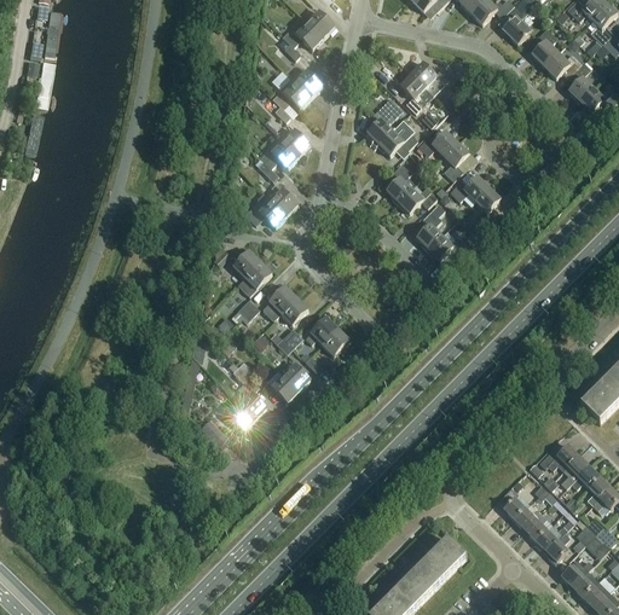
[(415,0),(412,3),(424,13),(426,13),(427,15),(433,9),(438,13),(449,1),(447,0),(415,0)]
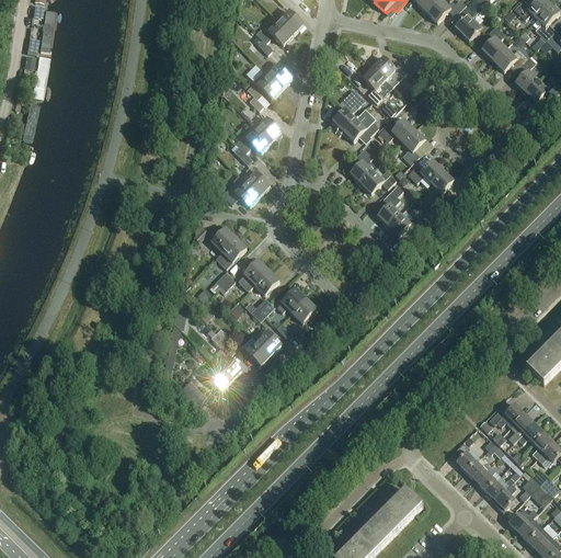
[(421,0),(418,3),(427,13),(441,0),(421,0)]
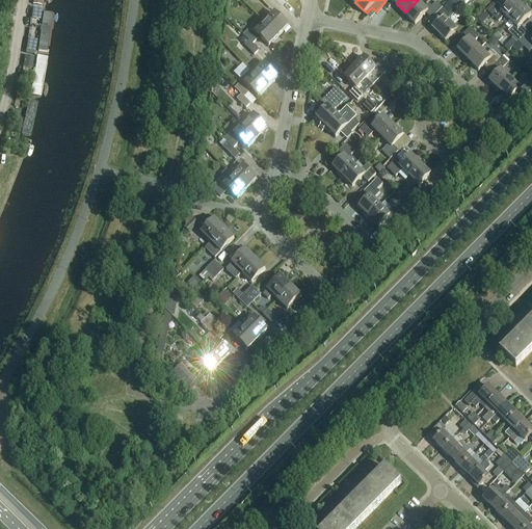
[(418,0),(405,12),(415,22),(426,11),(431,17),(443,6),(436,0),(432,4),(429,2),(425,6),(420,0),(418,0)]
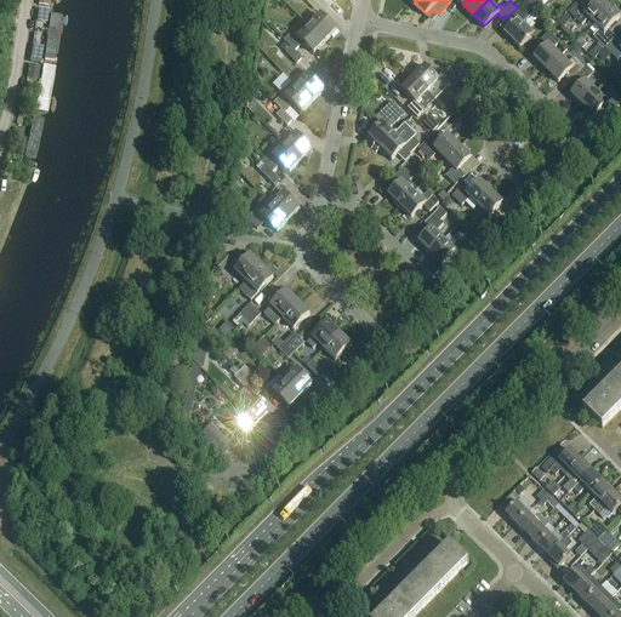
[(510,15),(516,21),(505,32),(520,47),(534,33),(523,22),(535,9),(527,0),(524,0),(510,15)]
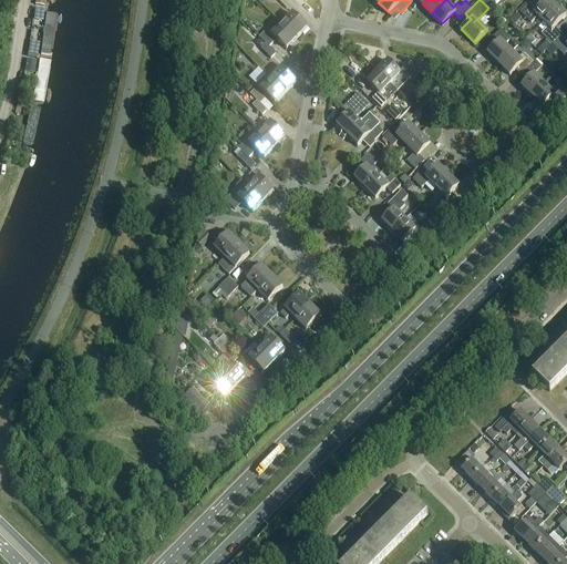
[(537,14),(543,20),(557,6),(552,0),(545,0),(540,4),(536,0),(529,0),(521,10),(532,21),(537,14)]
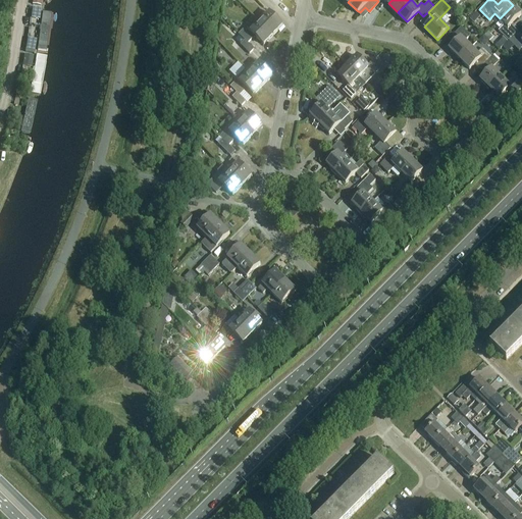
[(32,16),(39,17),(40,6),(33,5),(32,16)]
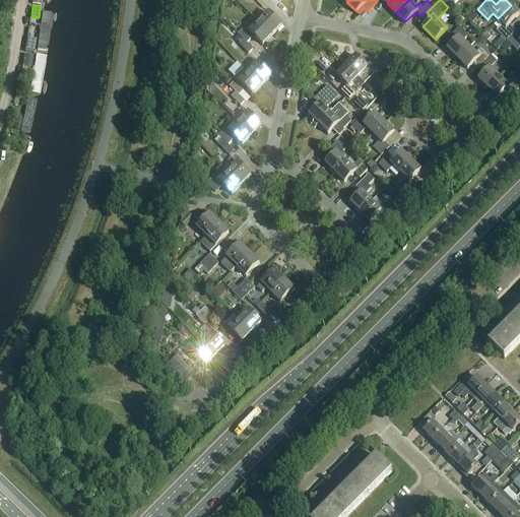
[(498,49),(507,39),(516,29),(509,23),(519,13),(511,5),(498,18),(503,23),(497,28),(504,36),(495,46),(498,49)]
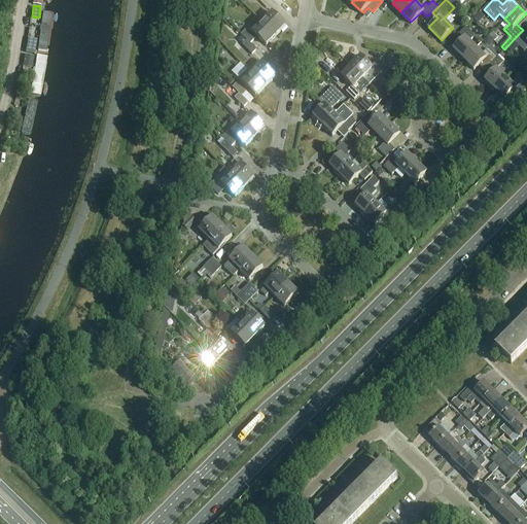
[(272,10),(262,21),(276,34),(285,25),(272,10)]
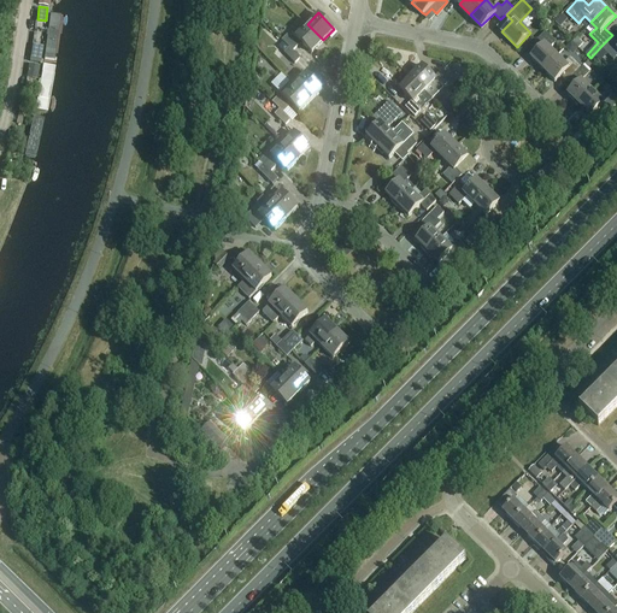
[(50,15),(42,59),(57,62),(63,16),(50,15)]
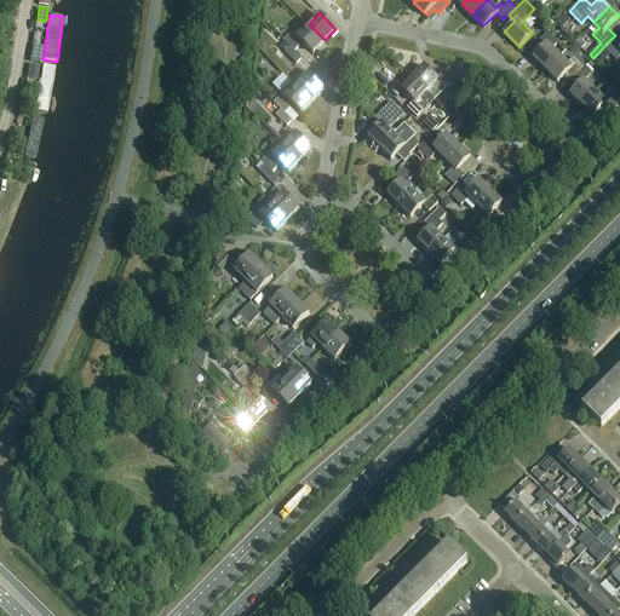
[(544,21),(549,27),(555,21),(549,16),(544,21)]
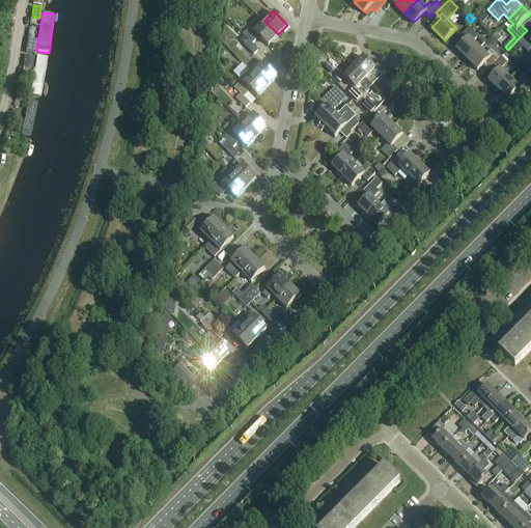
[(278,34),(264,21),(260,17),(251,27),(269,44),(278,34)]
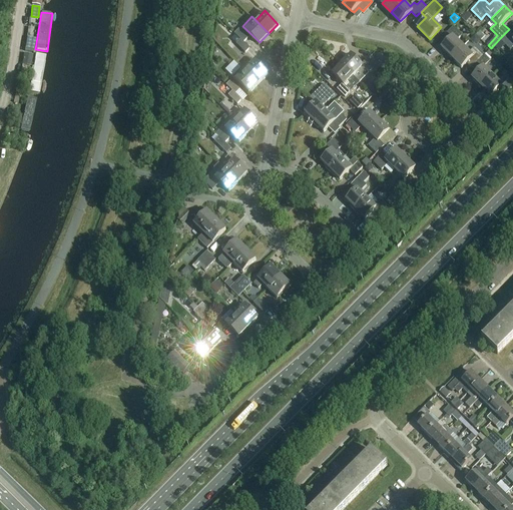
[(442,46),(452,56),(463,45),(457,39),(463,33),(454,25),(442,37),(447,41),(442,46)]
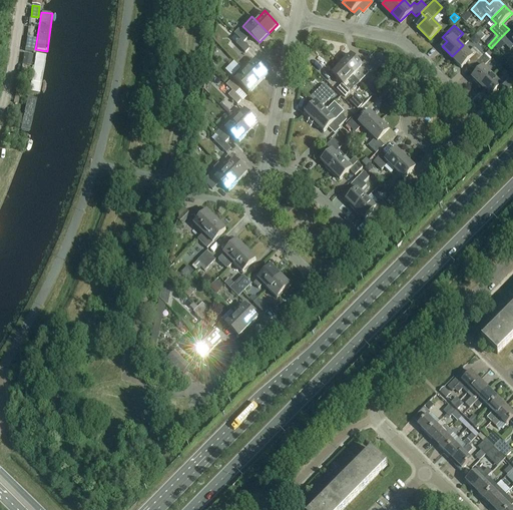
[(234,32),(240,38),(243,40),(247,36),(238,27),(234,32)]
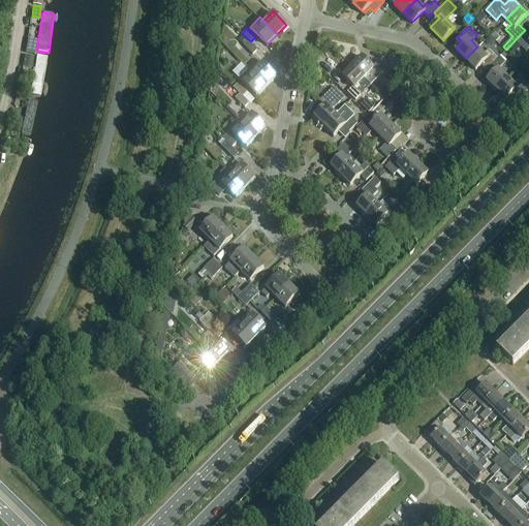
[(495,30),(491,34),(496,39),(500,35),(495,30)]
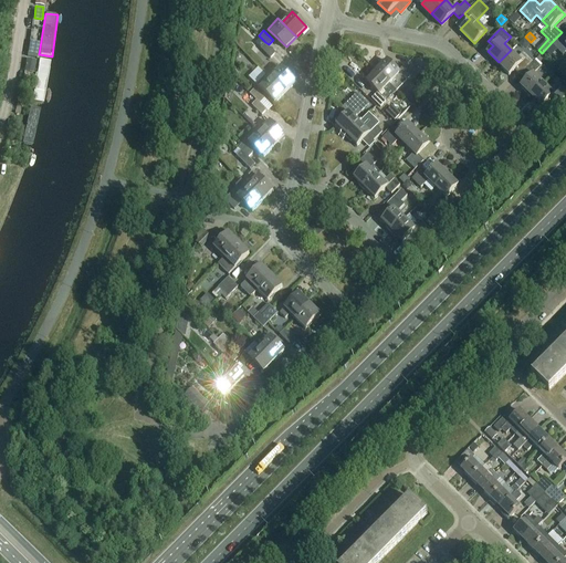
[(565,50),(565,37),(562,32),(552,42),(563,53),(565,50)]
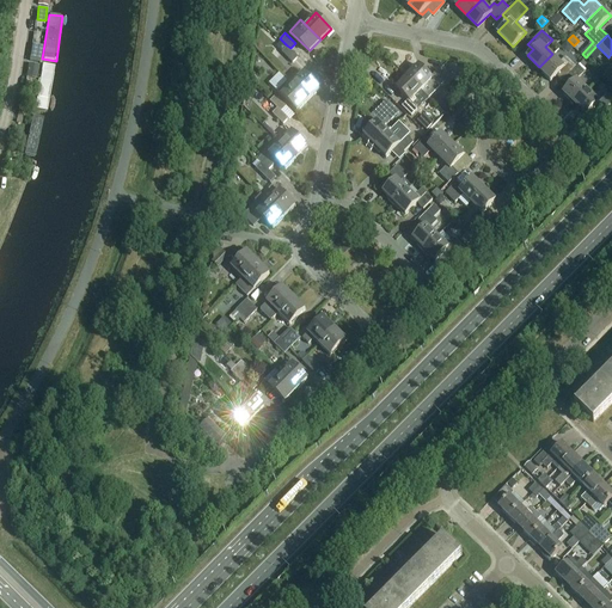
[(287,45),(282,50),(293,61),(298,55),(291,48),(287,45)]
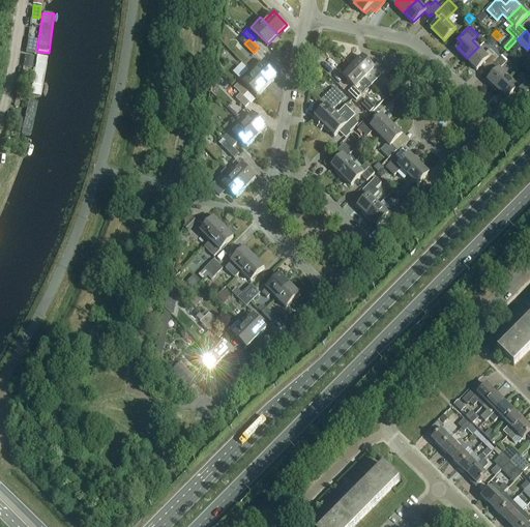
[(488,68),(489,68),(489,67),(500,56),(491,47),(486,53),(478,47),(467,58),(477,68),(482,63),(488,68)]
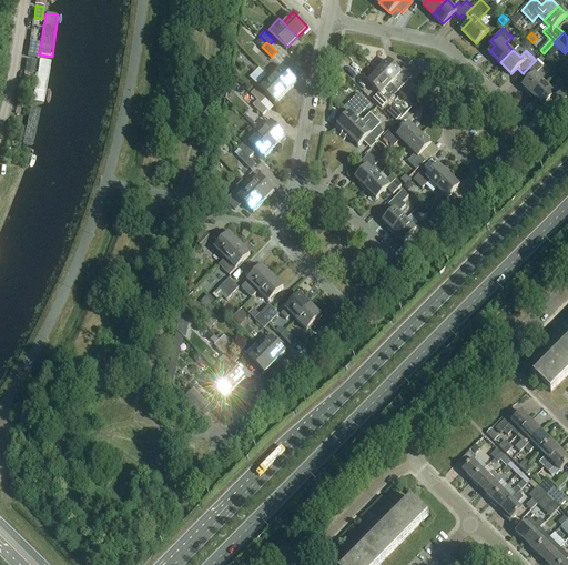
[(33,71),(36,59),(27,57),(24,69),(33,71)]
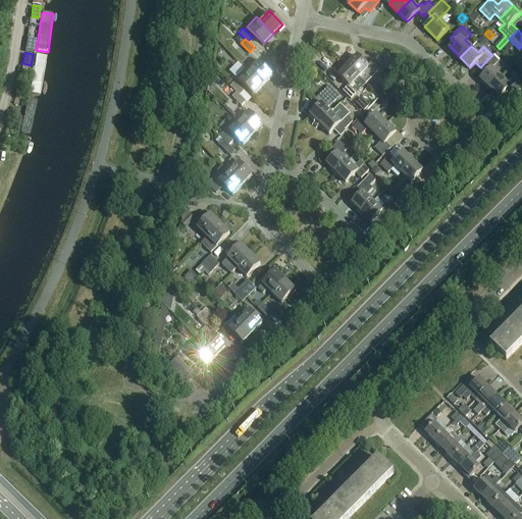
[(38,54),(30,92),(40,94),(49,57),(38,54)]
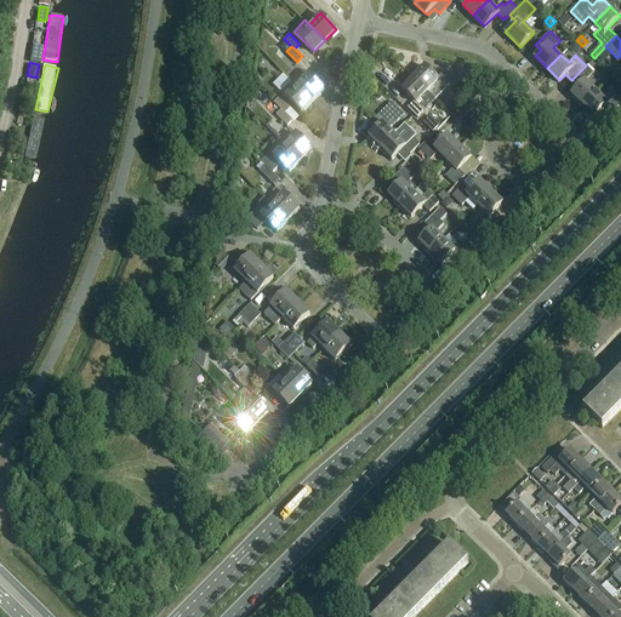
[(419,69),(412,75),(433,95),(440,86),(443,90),(453,80),(443,70),(437,76),(425,64),(419,70),(419,69)]
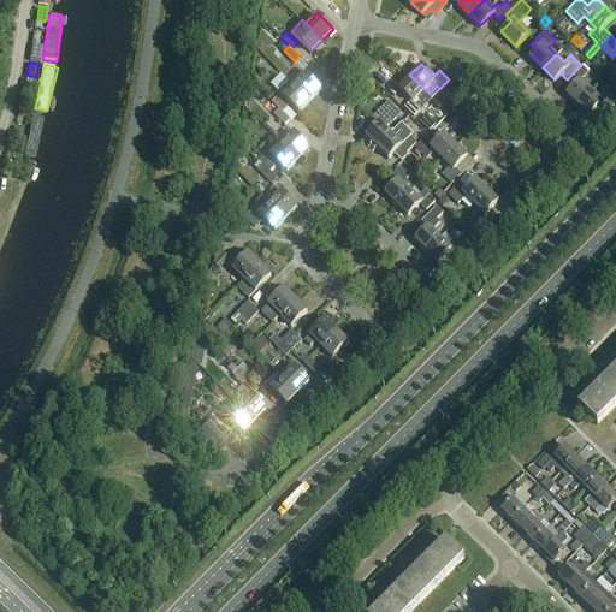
[(567,91),(579,104),(592,89),(581,78),(590,70),(582,64),(581,65),(568,78),(568,79),(574,85),(567,91)]
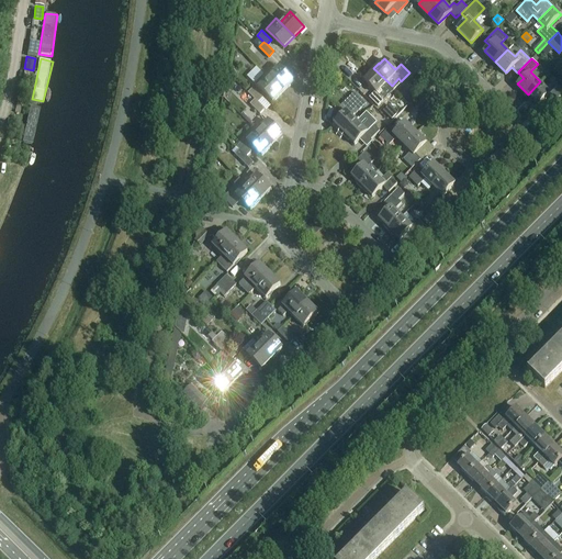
[(279,66),(269,76),(283,90),(293,80),(279,66)]
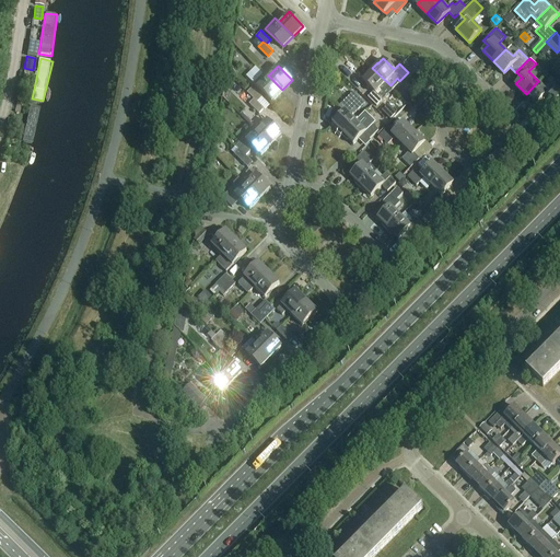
[(391,85),(372,68),(368,72),(368,73),(362,79),(374,90),(369,95),(376,104),(385,95),(383,93),(391,85)]
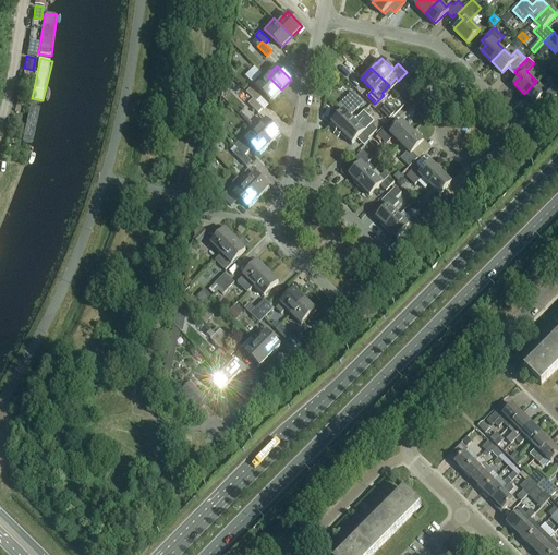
[(281,89),(267,75),(264,72),(253,82),(271,99),(281,89)]
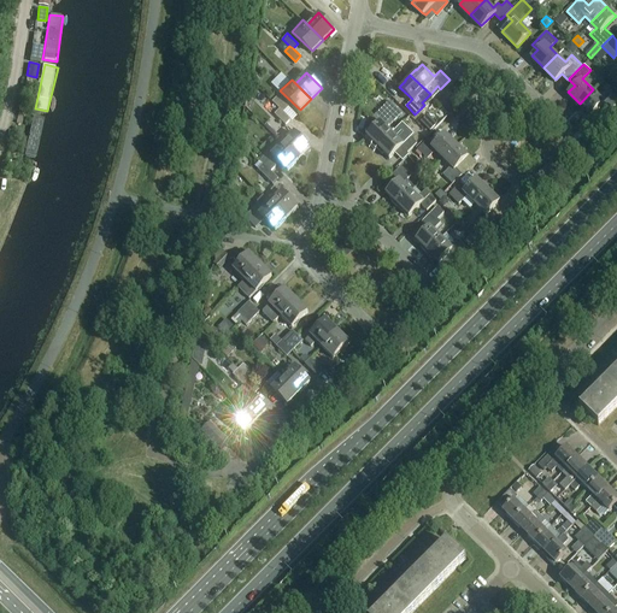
[(593,89),(580,104),(585,108),(583,110),(583,112),(588,117),(591,117),(599,108),(605,115),(616,101),(616,96),(613,93),(605,101),(593,89)]
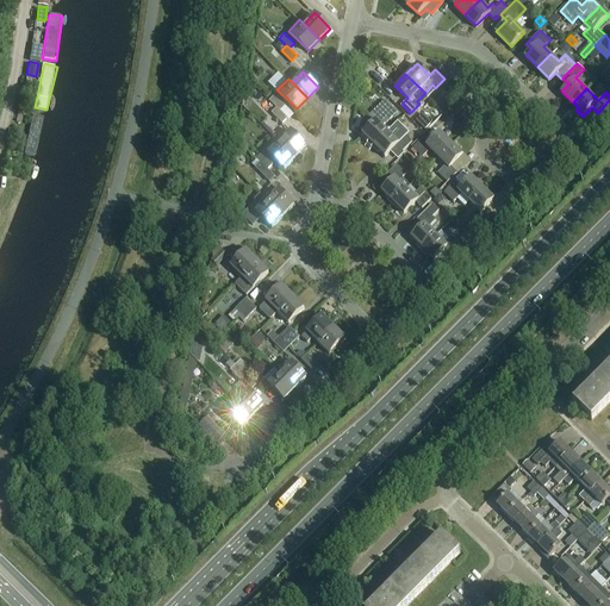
[(447,95),(443,98),(450,104),(453,101),(456,98),(450,92),(447,95)]
